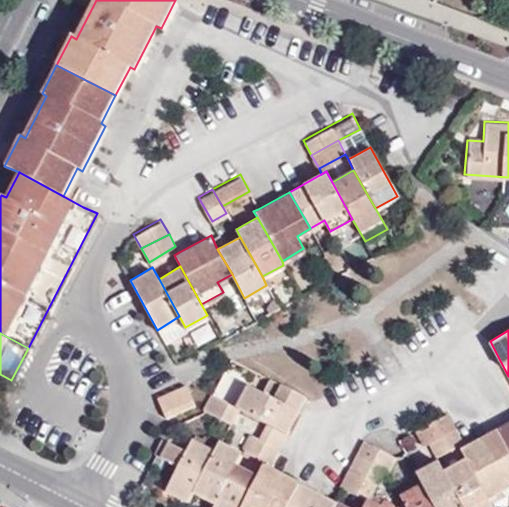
[(248,383),(236,405),(265,421),(284,431),(304,394),(269,377),(262,391),(248,383)]
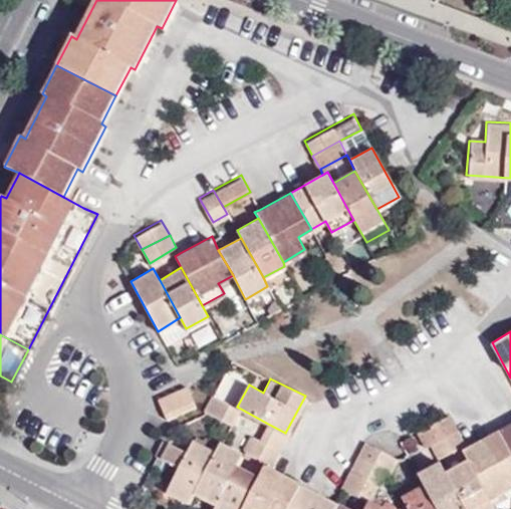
[(194,404),(185,384),(156,397),(164,417),(194,404)]
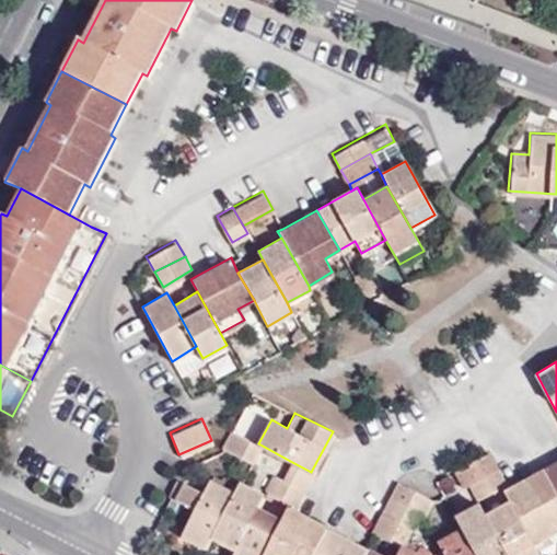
[(231,429),(221,446),(250,461),(258,443),(231,429)]
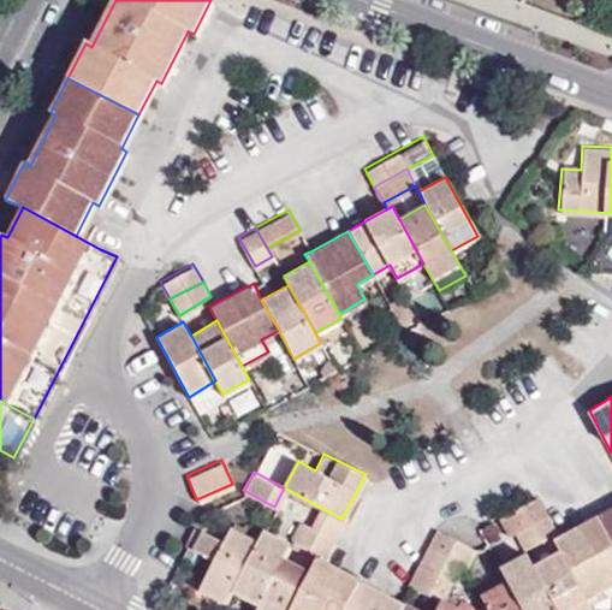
[(535,495),(499,514),(509,533),(514,531),(546,514),(535,495)]
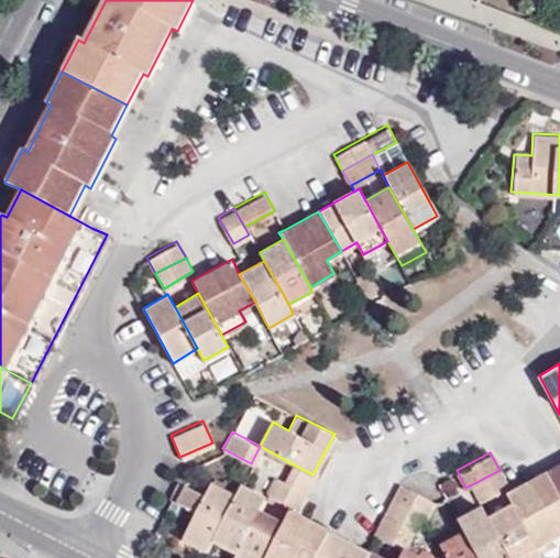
[(313,474),(292,463),(284,480),(304,491),(313,474)]
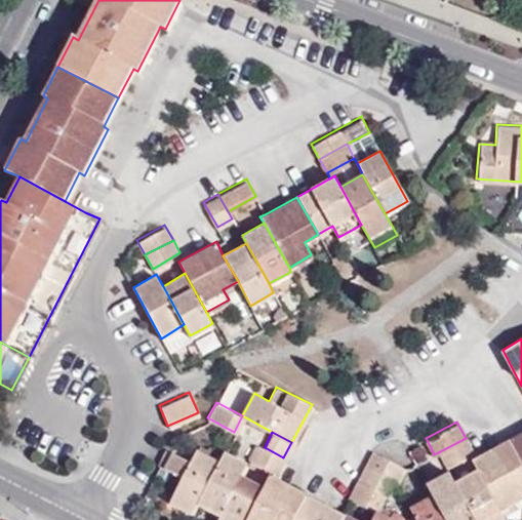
[(521,432),(509,439),(521,464),(521,432)]
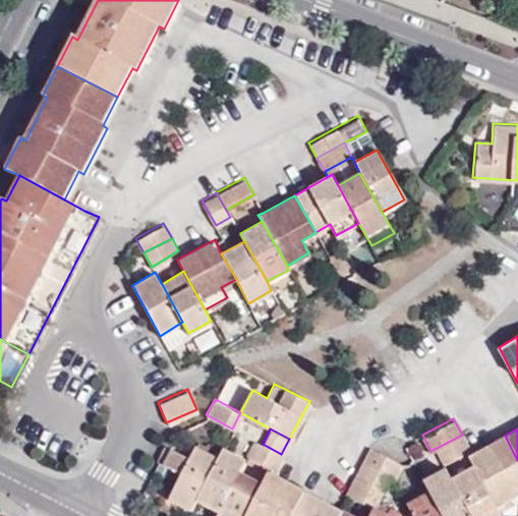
[(443,463),(469,448),(462,435),(435,449),(443,463)]
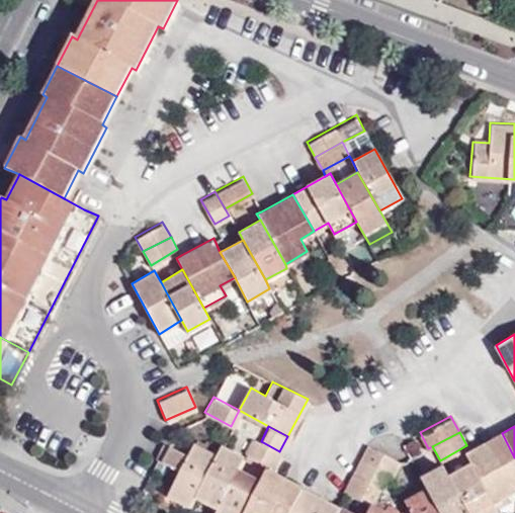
[(493,502),(514,489),(514,457),(502,433),(469,450),(464,453),(470,463),(493,502)]
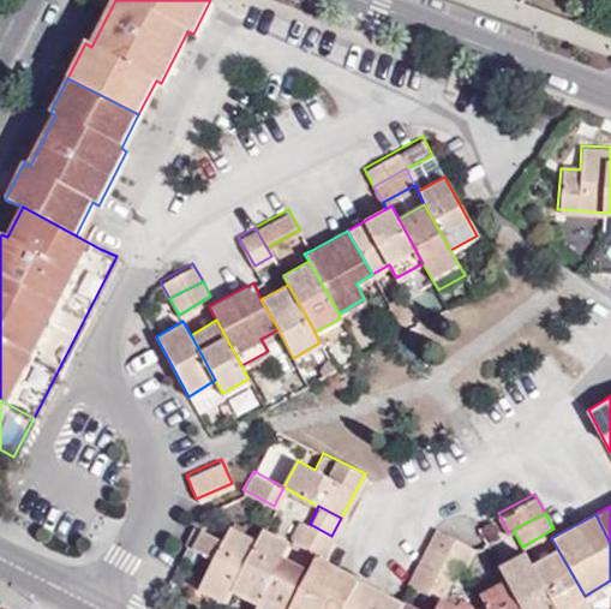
[(233,518),(229,525),(256,539),(262,527),(241,517),(239,523),(233,518)]
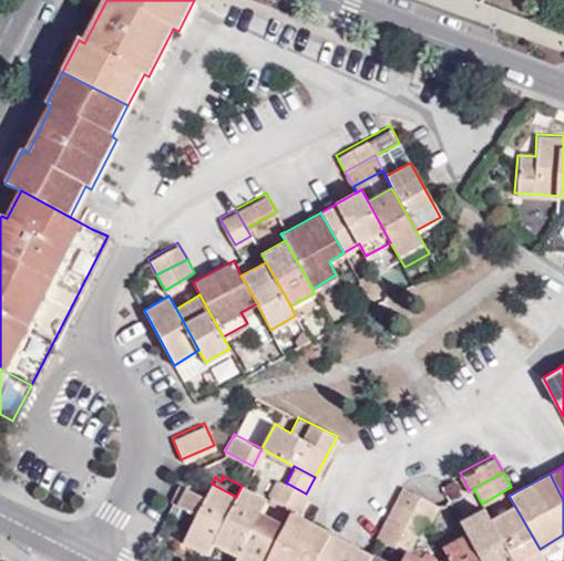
[(297,509),(306,494),(286,482),(277,479),(268,495),(297,509)]
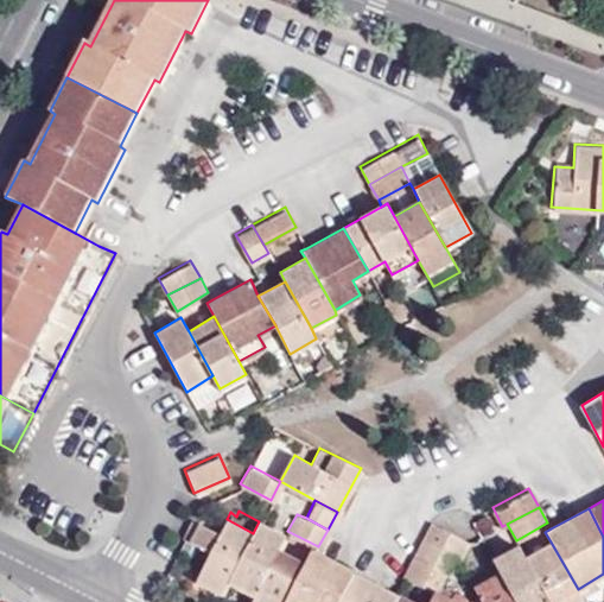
[(195,580),(221,594),(227,582),(253,533),(227,519),(220,533),(192,518),(182,538),(209,551),(195,580)]
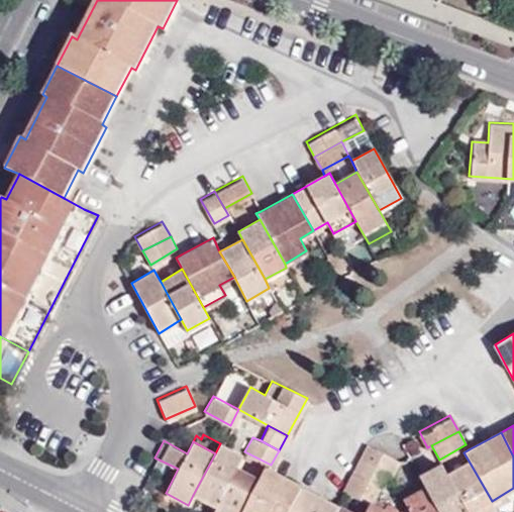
[(366,442),(357,457),(385,472),(390,475),(393,470),(397,458),(366,442)]
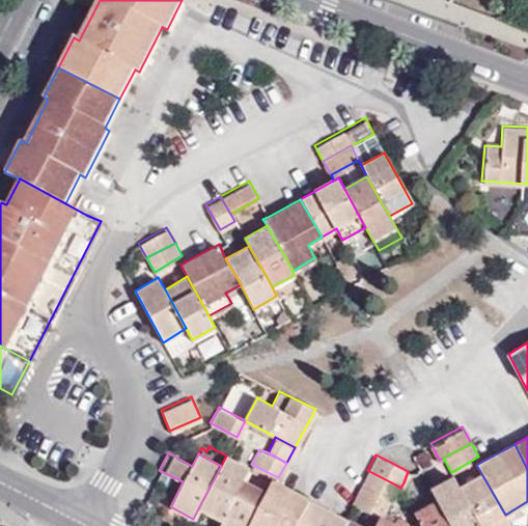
[(221,466),(198,508),(222,520),(243,480),(249,468),(226,455),(221,466)]
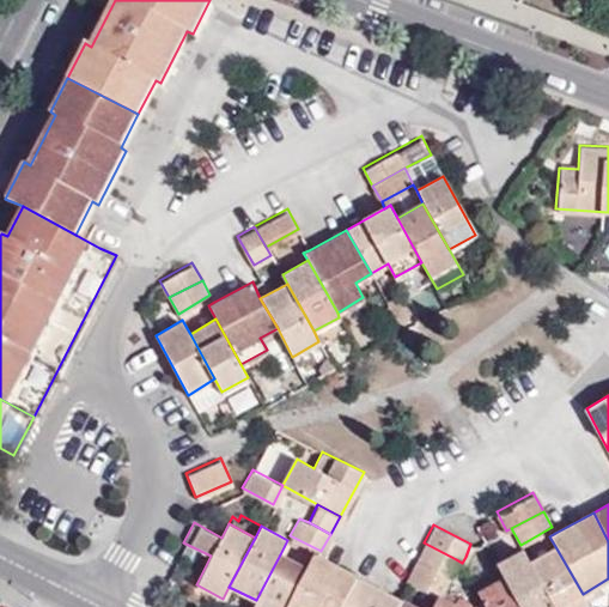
[(424,542),(415,560),(448,577),(456,559),(424,542)]
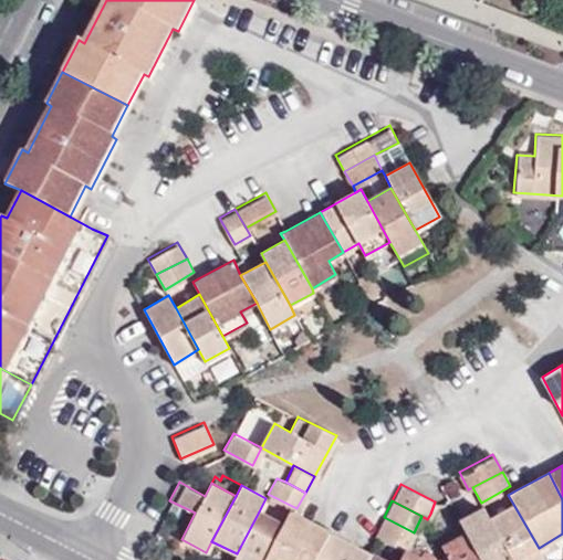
[(512,559),(543,559),(539,548),(514,506),(490,519),(512,559)]
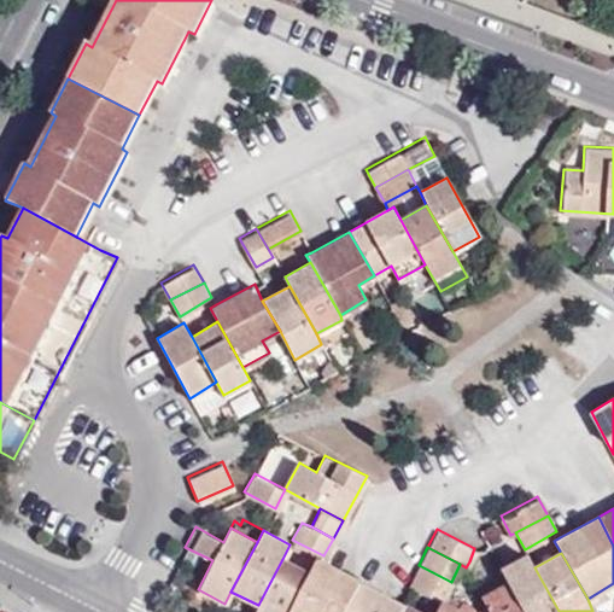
[(527,554),(502,569),(508,581),(525,611),(559,611),(534,567),(527,554)]
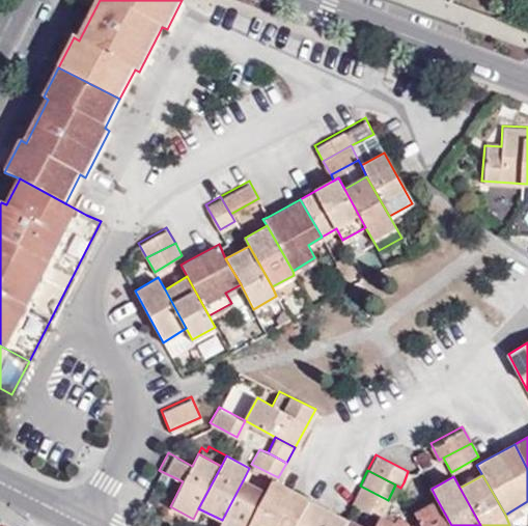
[(222,520),(219,525),(248,525),(267,492),(243,480),(222,520)]
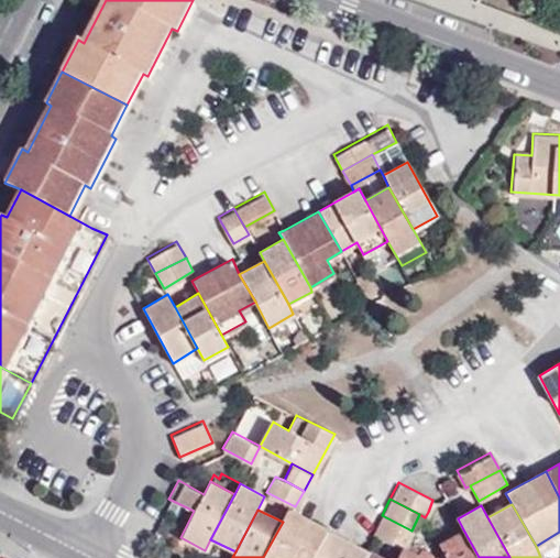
[(314,557),(328,532),(294,513),(288,510),(283,522),(263,557),(314,557)]
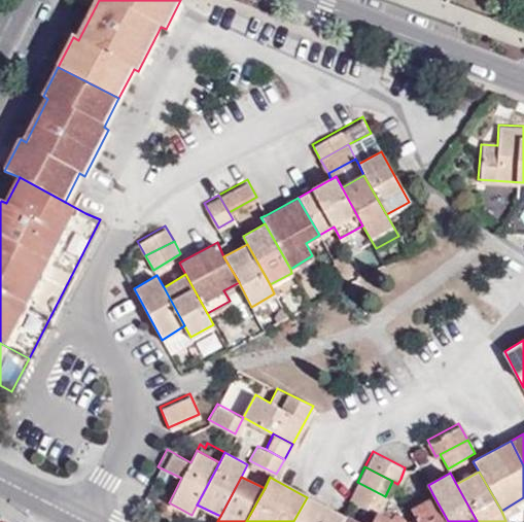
[(357,482),(349,497),(377,512),(385,496),(357,482)]
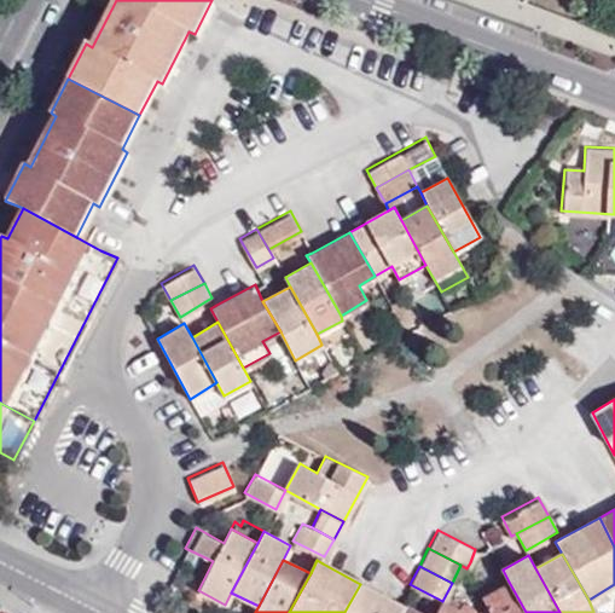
[(491,612),(526,612),(509,582),(482,596),(486,605),(491,612)]
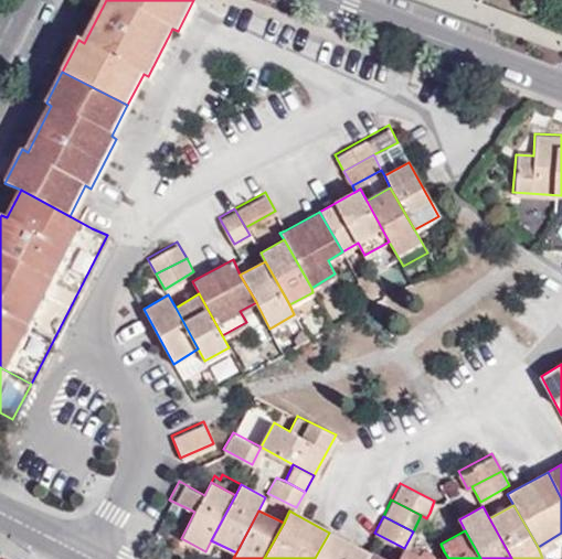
[(366,550),(329,533),(315,558),(367,558),(371,552),(366,550)]
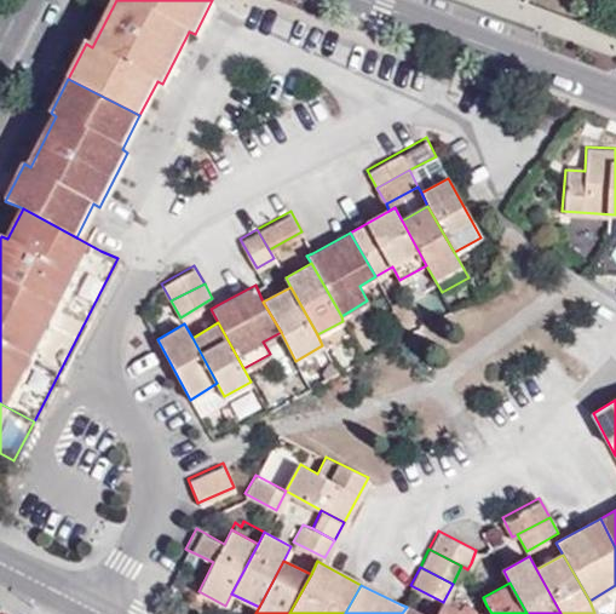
[(465,613),(443,602),(436,613),(465,613)]
